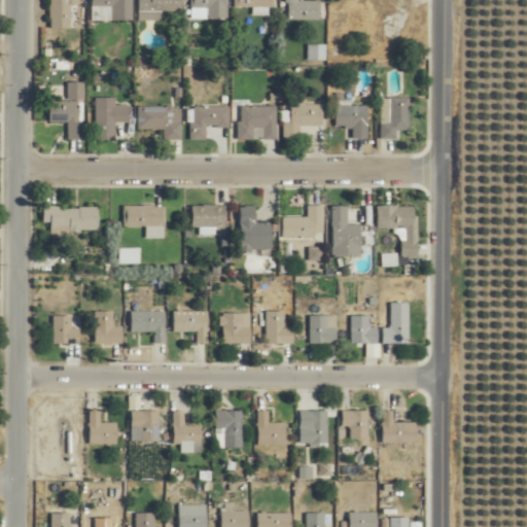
[(49,0),(50,30),(70,30),(70,5),(79,5),(78,0),(49,0)]
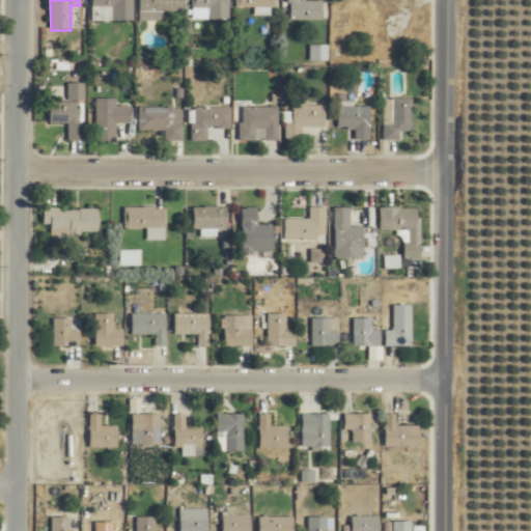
[(133,0),(91,0),(92,21),(134,21),(133,0)]
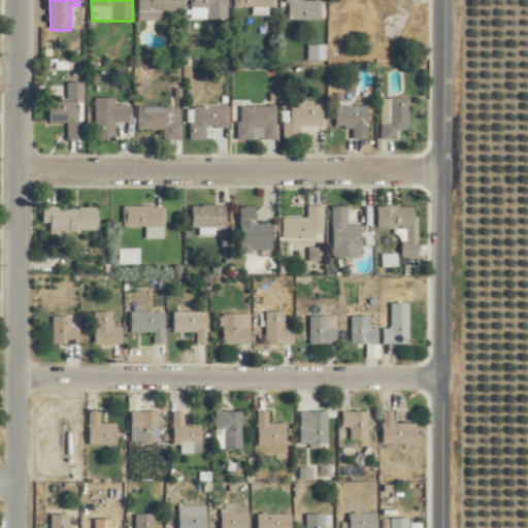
[(182,11),(182,0),(139,0),(139,20),(162,20),(162,11),(182,11)]
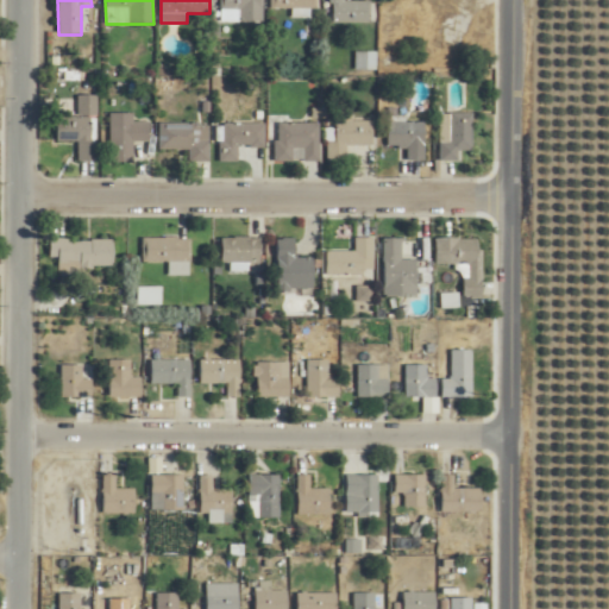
[(220,0),(221,22),(264,22),(263,0),(220,0)]
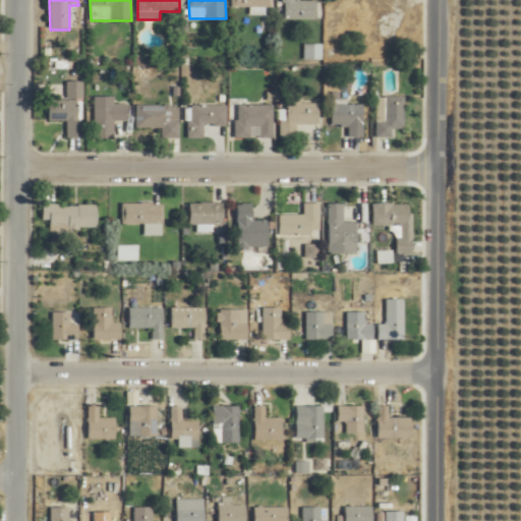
[(294,0),(282,0),(282,19),(317,20),(317,0),(294,0)]
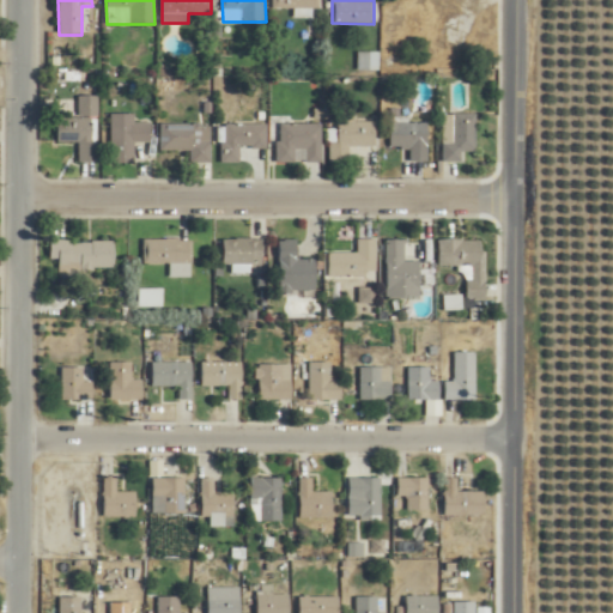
[(80,115),(99,115),(98,96),(79,97),(80,115)]
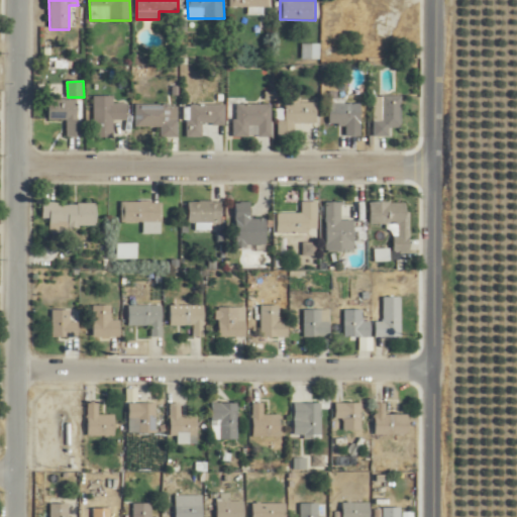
[(390,137),(390,128),(398,128),(398,98),(374,98),(374,137),(390,137)]
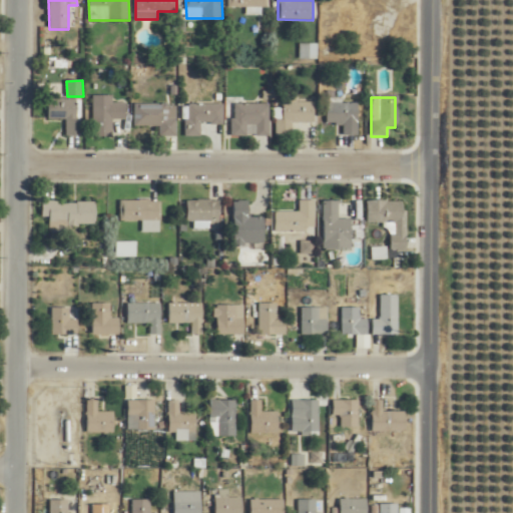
[(66,135),(81,135),(81,99),(48,99),(48,120),(66,120),(66,135)]
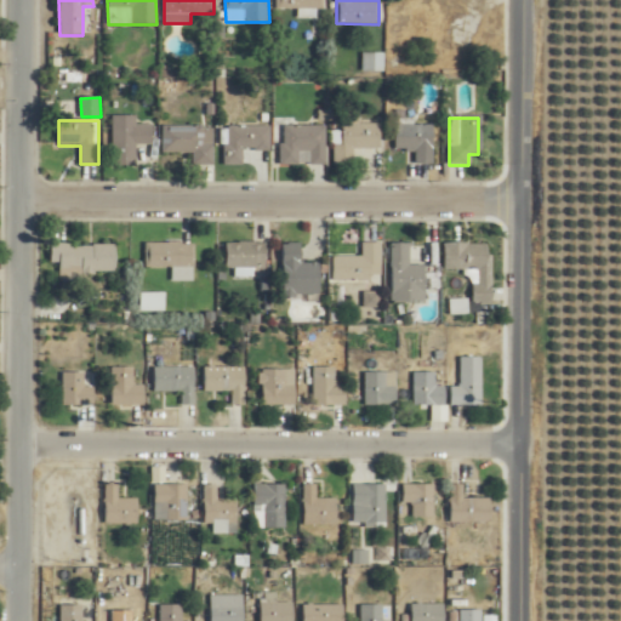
[(137,166),(137,144),(153,144),(152,124),(114,125),(115,166),(137,166)]
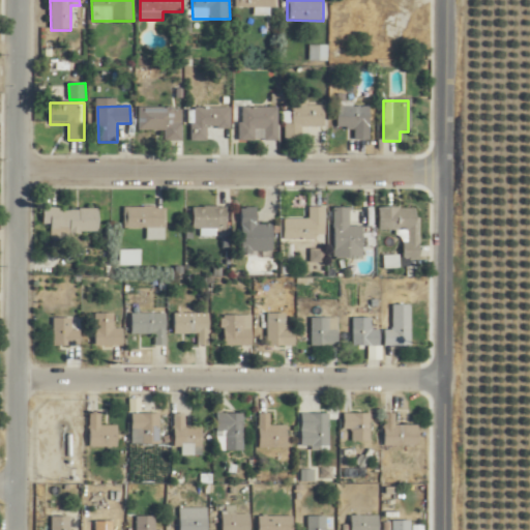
[(325,127),(325,107),(285,107),(285,142),(302,142),(302,127),(325,127)]
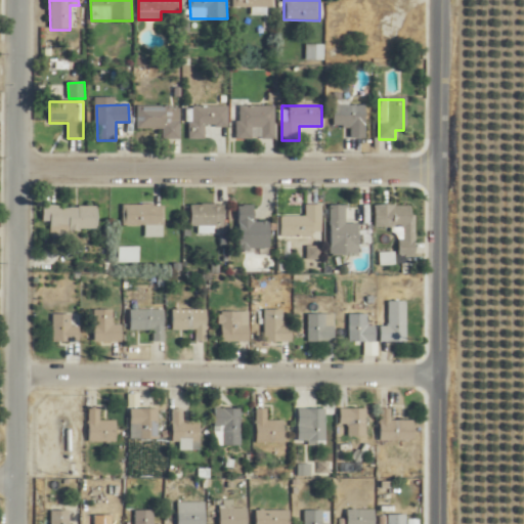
[(351,128),(351,138),(365,138),(365,105),(334,105),(334,128),(351,128)]
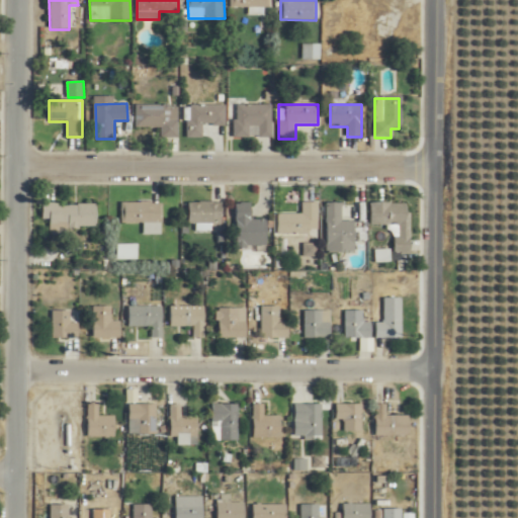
[(137,127),(161,127),(161,138),(178,138),(178,105),(137,105),(137,127)]
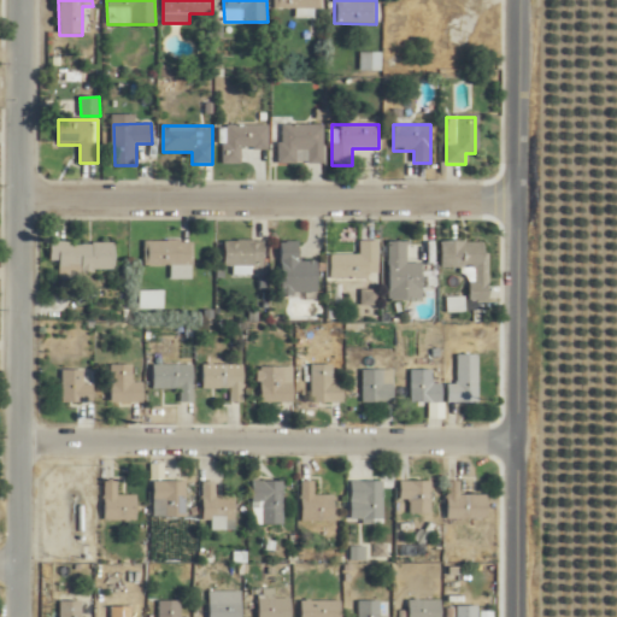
[(224,165),(242,165),(242,150),(269,150),(269,125),(223,127),(224,165)]
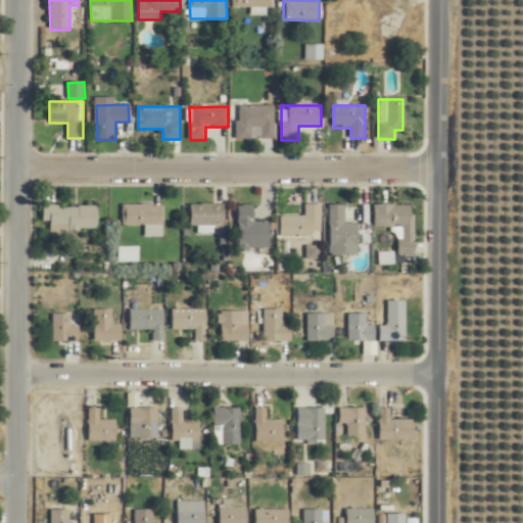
[(276,106),(236,106),(236,140),(276,140),(276,106)]
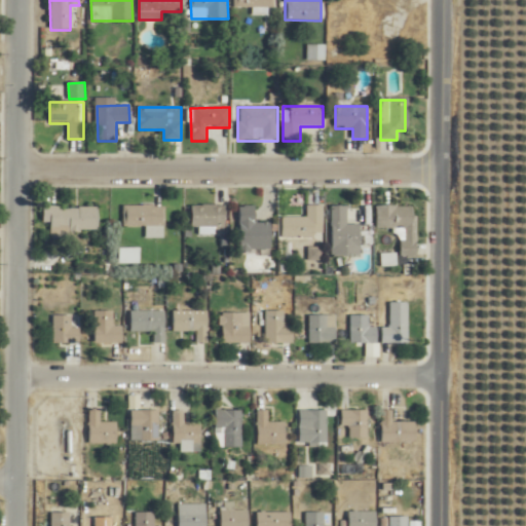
[(124,205),(124,228),(164,228),(164,205),(124,205)]
